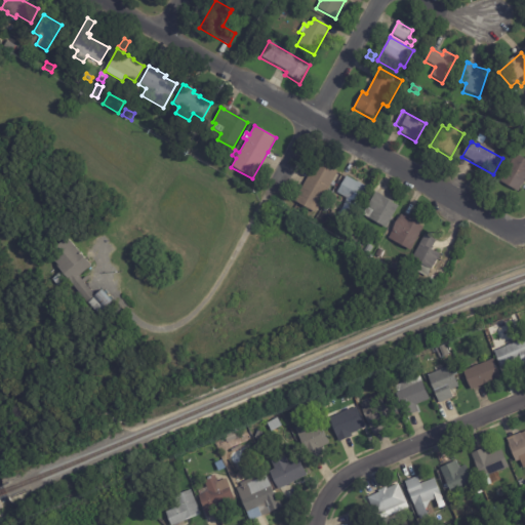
[(524,161),(524,180),(518,194),(499,184),(516,155),(524,161)]
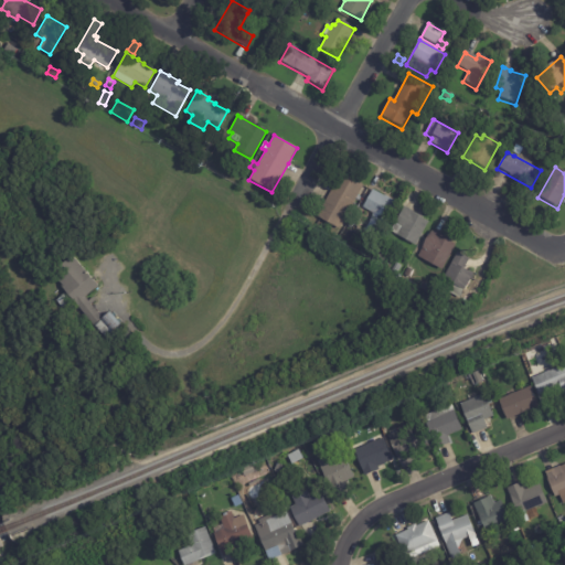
[(316,216),(341,173),(362,185),(338,228),(316,216)]
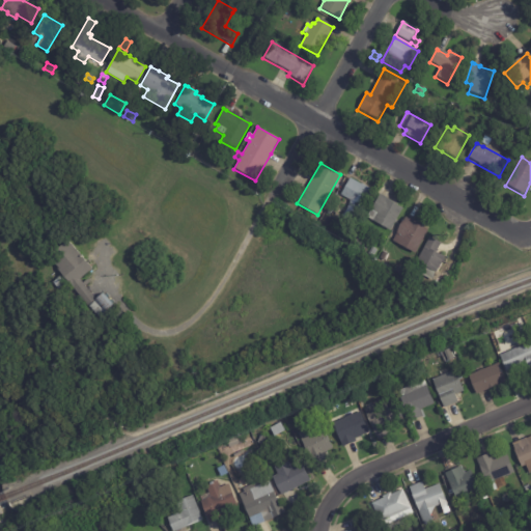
[(352,178),(360,185),(361,184),(369,189),(369,190),(372,191),(363,207),(361,206),(351,224),(340,218),(350,200),(339,195),(348,177),(352,178)]
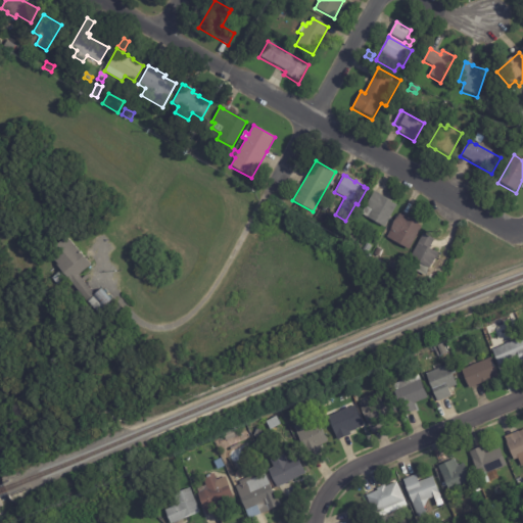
[(376,192),(397,204),(384,228),(367,218),(371,210),(366,207),(374,191),(376,192)]
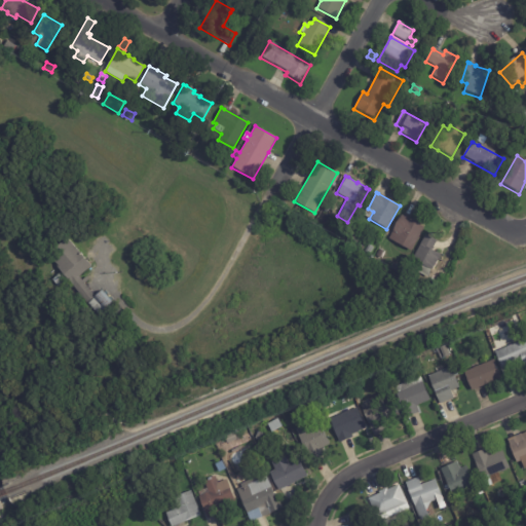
[(403,216),(406,218),(407,216),(415,221),(415,222),(424,228),(410,252),(388,238),(402,215),(403,216)]
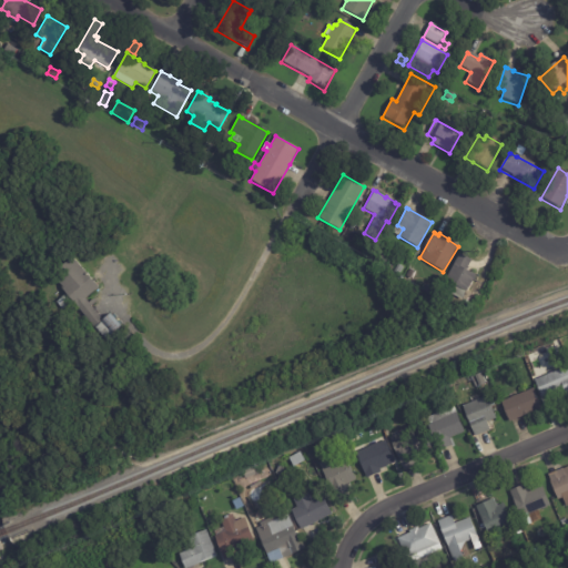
[(377,252),(388,257),(384,266),(373,260),(377,252)]
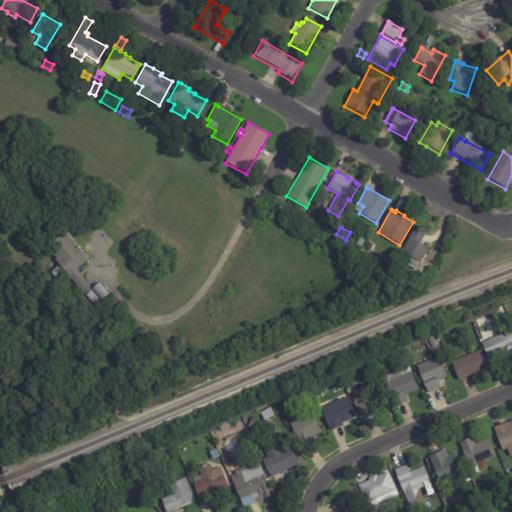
[(424,235),(420,243),(428,247),(416,270),(405,264),(409,257),(401,252),(414,229),(425,235),(424,235)]
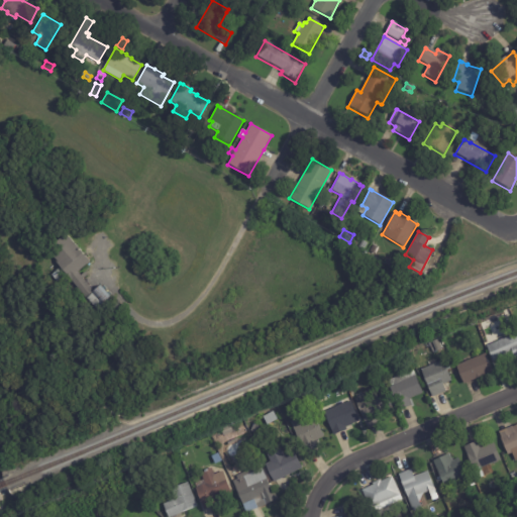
[(80,249),(90,261),(78,272),(81,275),(85,272),(88,276),(84,279),(93,290),(85,297),(66,275),(57,282),(50,275),(60,268),(56,263),(57,262),(46,249),(66,233),(80,249)]
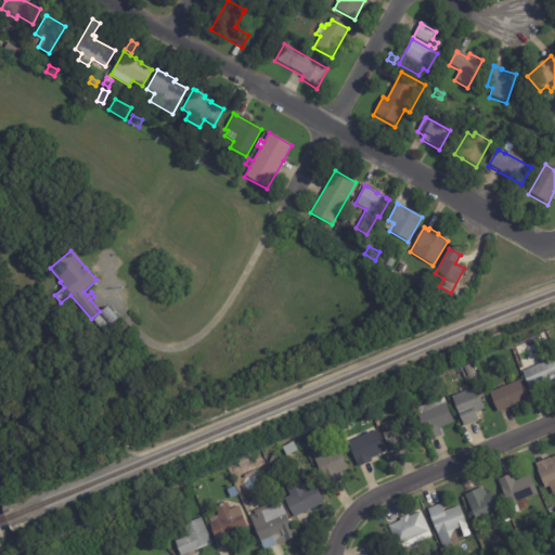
[(384,266),(388,258),(394,261),(389,269),(384,266)]
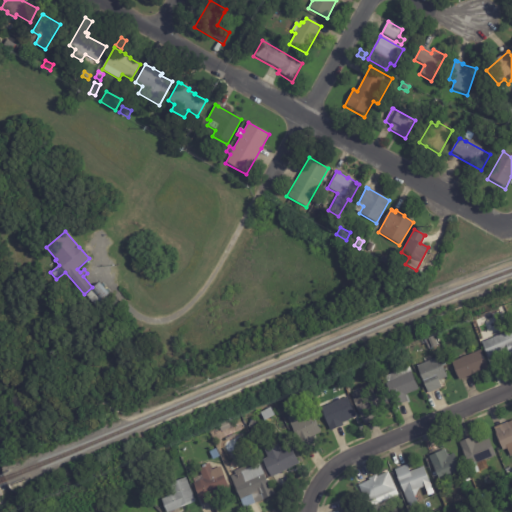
[(366,250),(370,243),(374,244),(370,252),(366,250)]
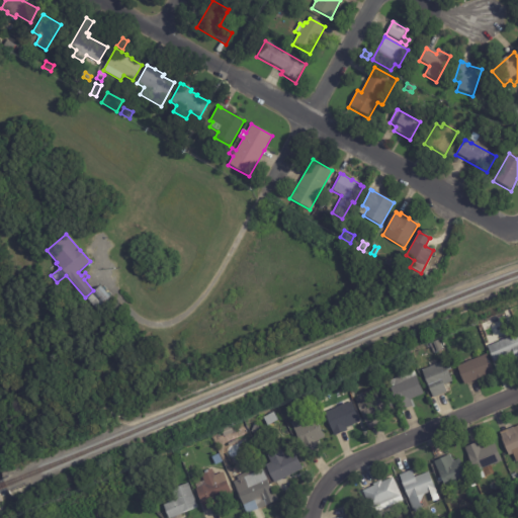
[(385,260),(398,266),(395,270),(383,264),(385,260)]
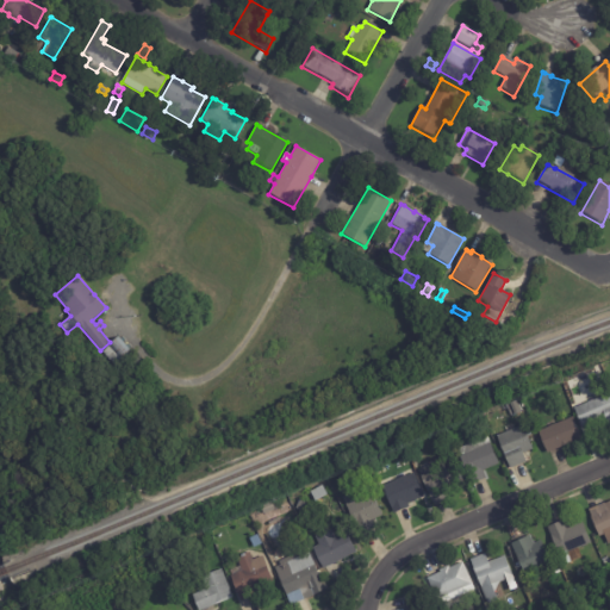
[(119,340),(129,352),(118,361),(122,366),(116,369),(100,352),(117,337),(119,340)]
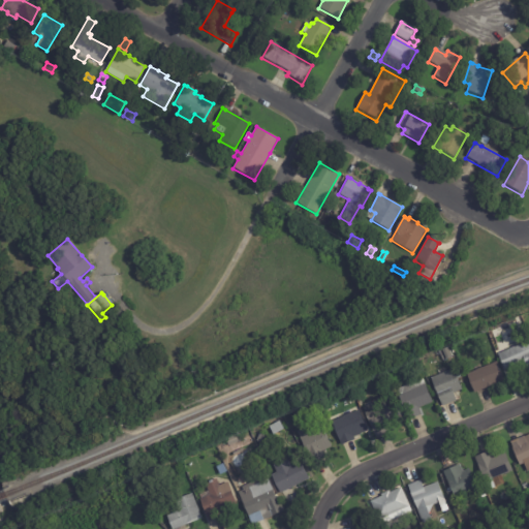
[(514,332),(523,328),(525,332),(516,336),(514,332)]
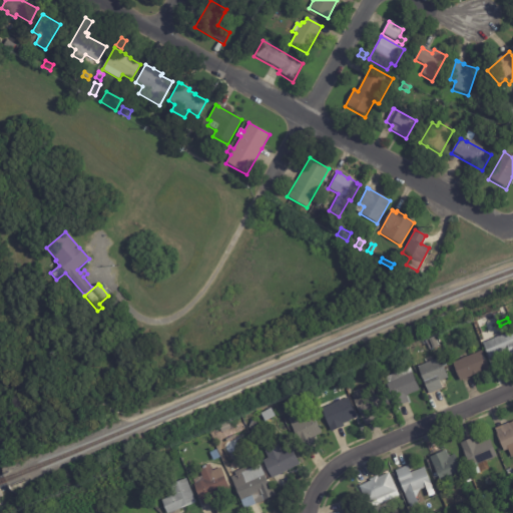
[(508,351),(489,359),(483,344),(486,342),(485,339),(489,338),(491,340),(512,331),(512,333),(512,359),(512,360),(508,351)]
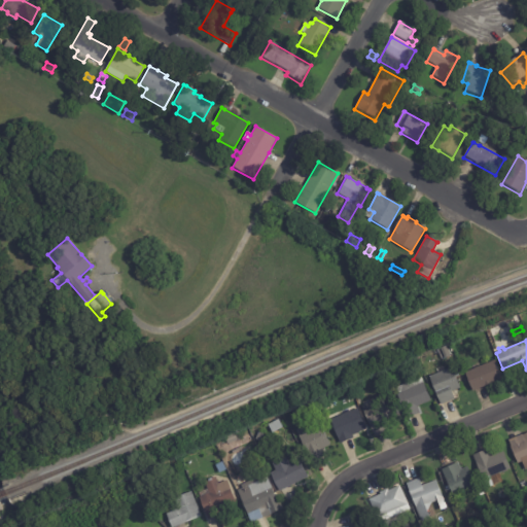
[(490,384),(472,392),(465,373),(495,360),(502,379),(490,384)]
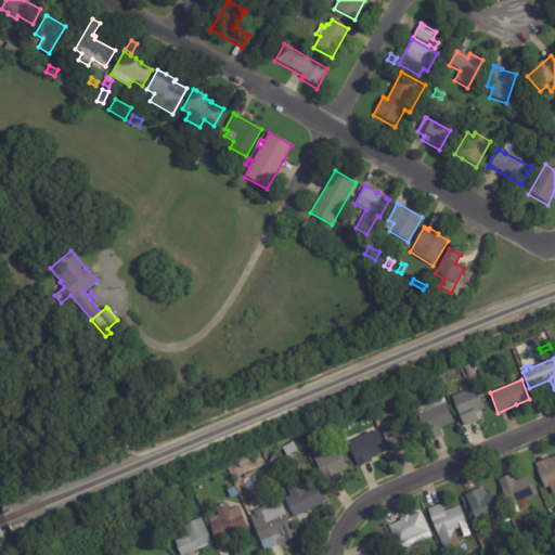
[(547,392),(541,396),(538,387),(545,384),(549,392),(547,392)]
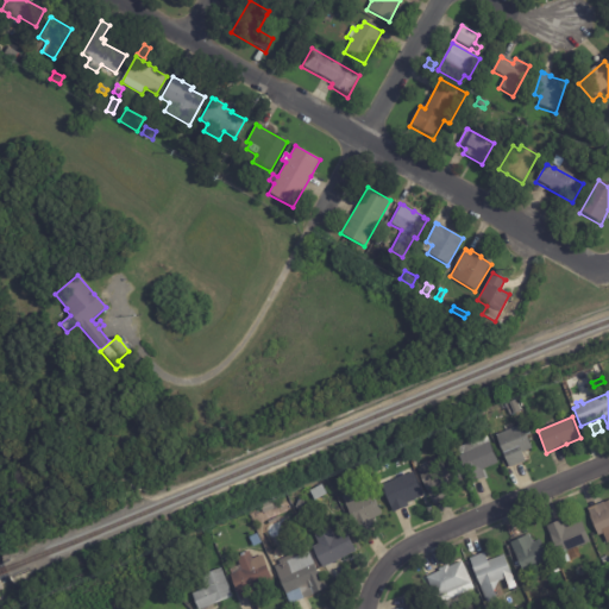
[(523,452),(521,453),(525,462),(509,469),(495,435),(521,425),(532,449),(523,452)]
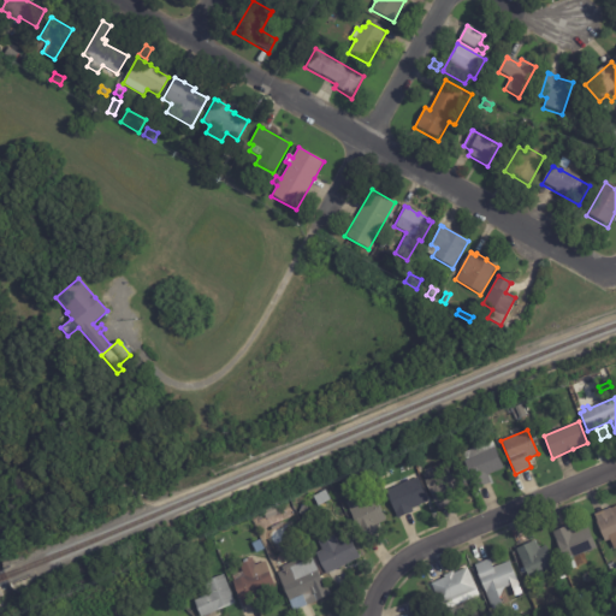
[(490,474),(487,475),(491,483),(474,490),(460,455),(492,440),(504,468),(490,474)]
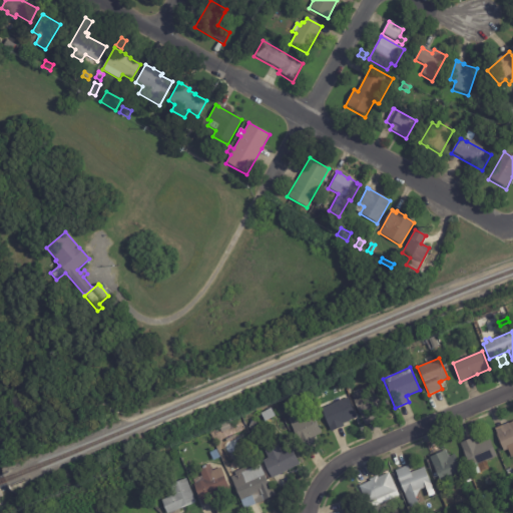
[(377,420),(365,425),(363,421),(362,421),(351,396),(379,385),(386,402),(372,408),(377,420)]
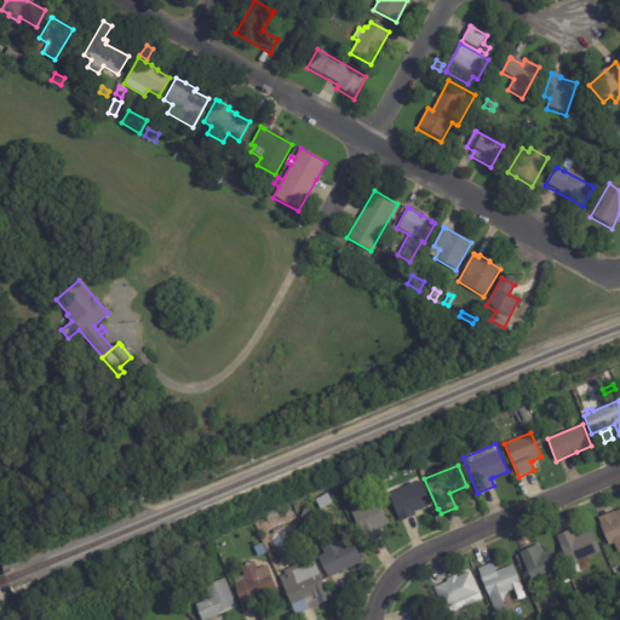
[(420,509),(414,511),(415,516),(397,522),(388,494),(395,492),(392,484),(409,478),(411,484),(420,481),(430,506),(420,509)]
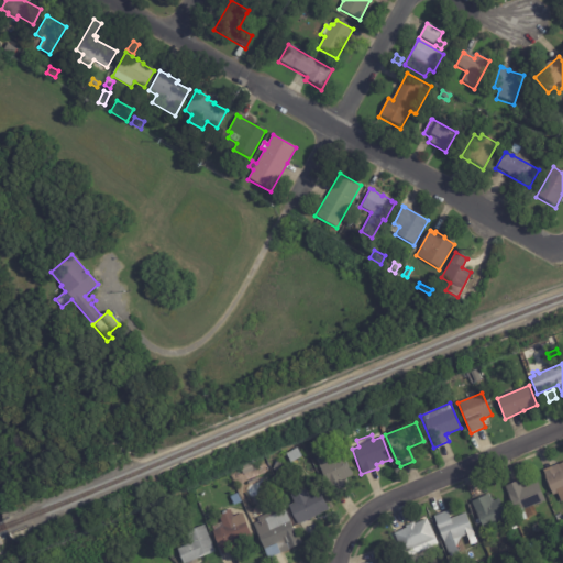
[(343,489),(332,495),(315,457),(323,453),(329,464),(343,457),(352,476),(340,482),(343,489)]
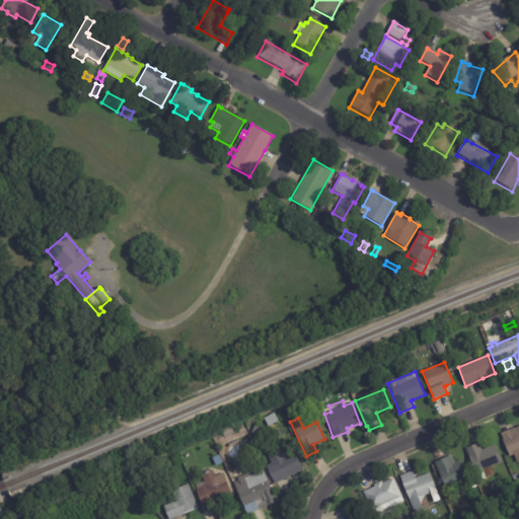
[(502,434),(518,427),(518,461),(516,463),(513,456),(510,457),(501,434),(502,434)]
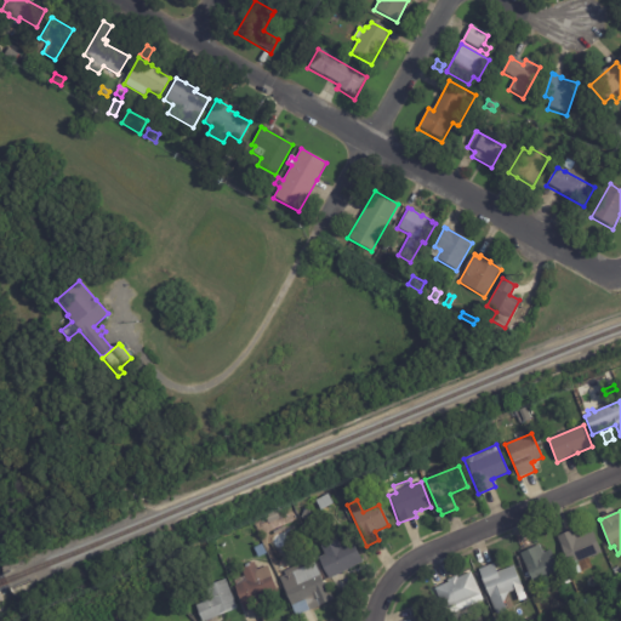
[(577,539),(592,533),(602,553),(569,568),(556,537),(574,529),(577,539)]
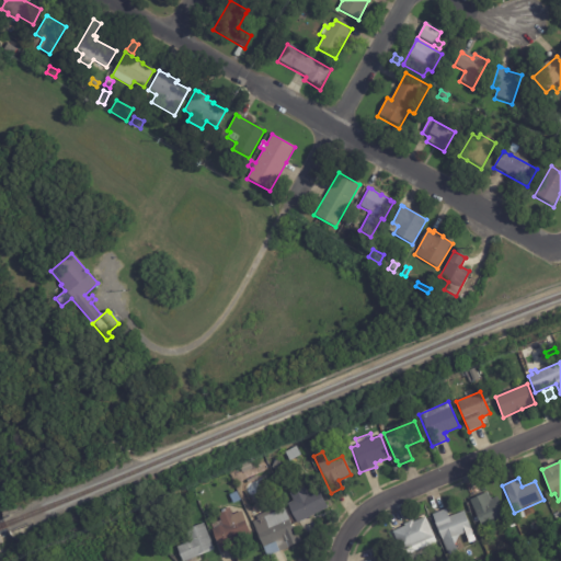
[(308,517),(296,524),(287,505),(294,502),(288,491),(301,483),(307,494),(317,489),(327,508),(308,517)]
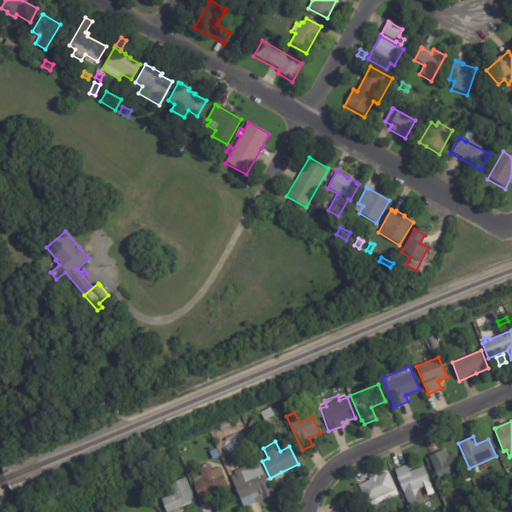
[(438,477),(428,457),(445,450),(448,457),(454,454),(462,473),(440,483),(438,477)]
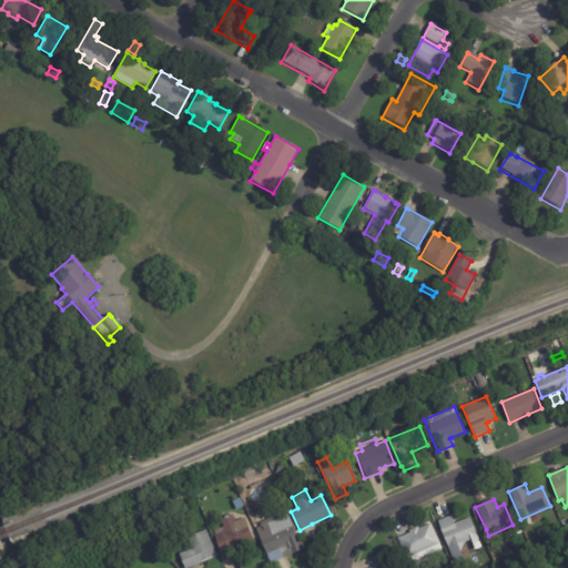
[(287,513),(294,528),(293,528),(303,549),(290,556),(285,546),(266,555),(254,529),(260,527),(259,524),(286,510),(287,513)]
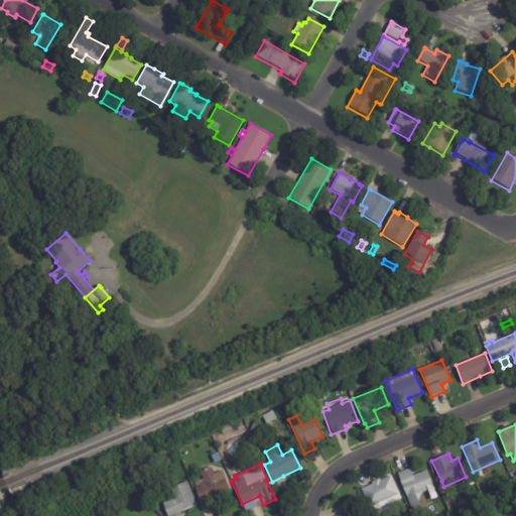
[(219,496),(217,497),(219,502),(202,509),(194,487),(204,483),(202,478),(197,480),(195,474),(211,468),(214,474),(222,471),(230,492),(219,496)]
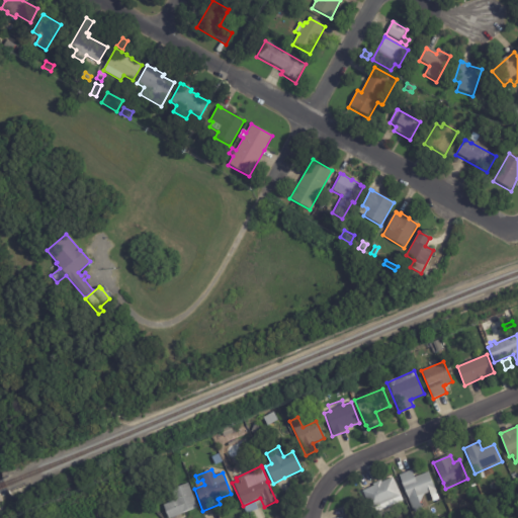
[(399,476),(412,470),(414,478),(428,472),(439,501),(432,504),(428,494),(420,497),(422,502),(419,503),(422,511),(413,514),(399,476)]
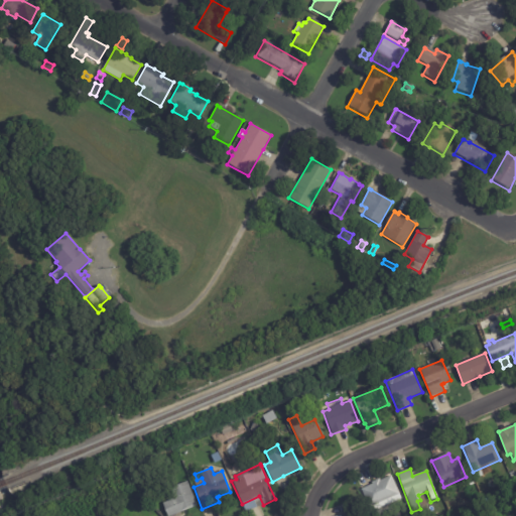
[(393,502),(371,513),(360,490),(372,484),(371,483),(379,480),(379,481),(391,476),(401,499),(393,502)]
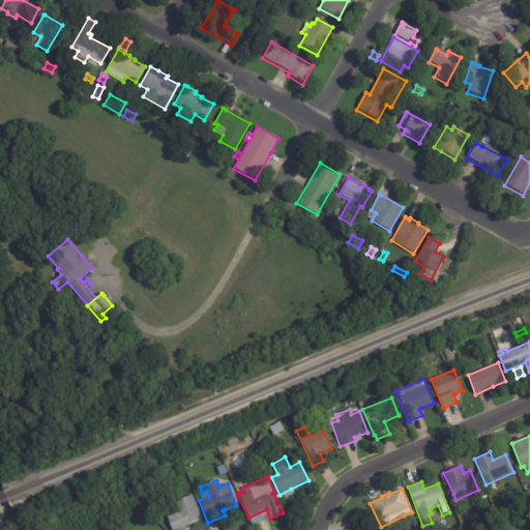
[(190,524),(176,529),(171,529),(166,518),(178,512),(174,502),(192,495),(201,520),(190,524)]
